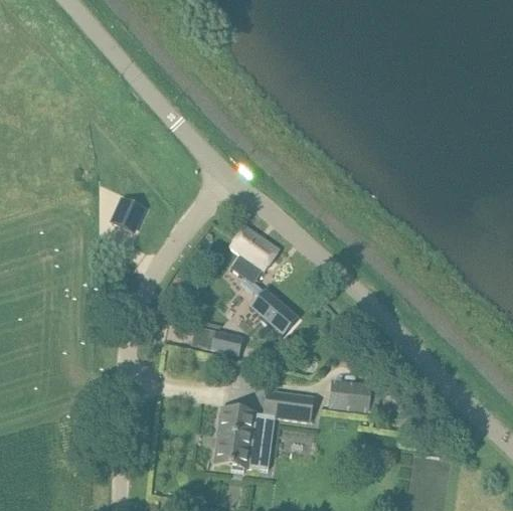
[(124,199),(113,223),(134,233),(145,209),(124,199)]
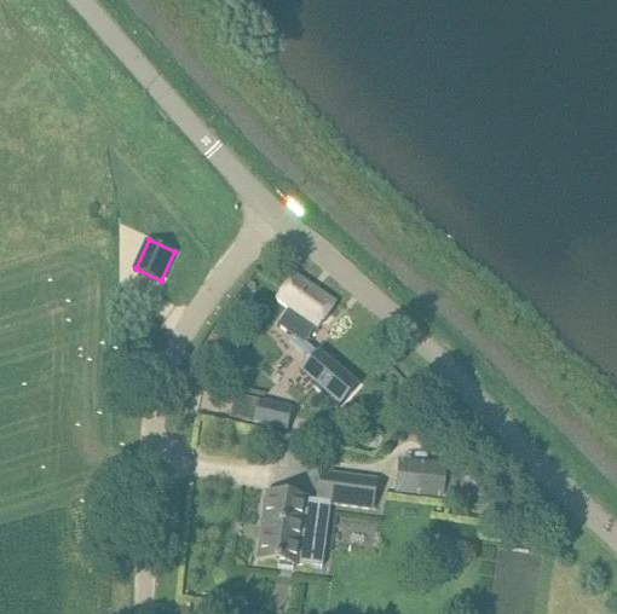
[(341,404),(361,382),(321,347),(318,349),(307,340),(318,324),(319,325),(338,300),(297,272),(278,296),(290,305),(280,322),(294,332),(290,337),(312,357),(301,369),(341,404)]
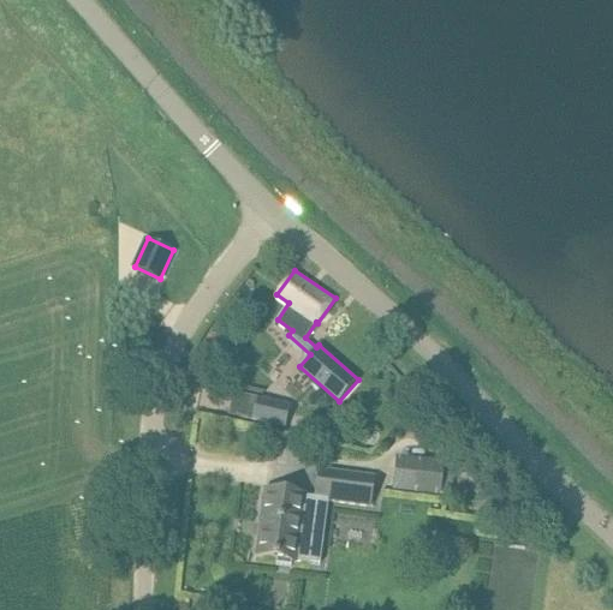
[(291,405),(257,396),(251,420),(285,429),(291,405)]
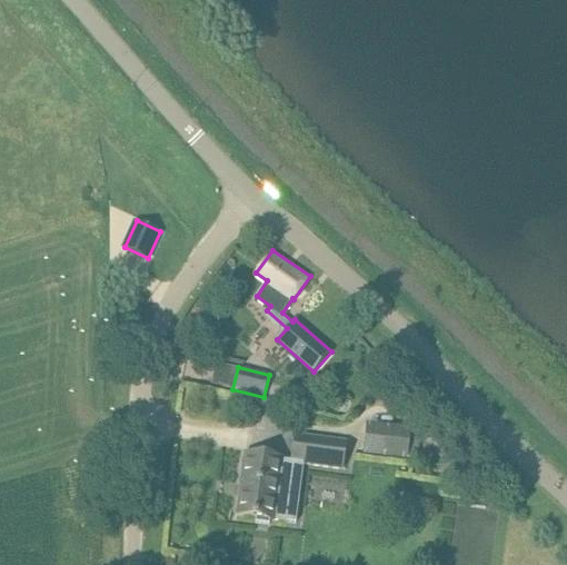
[(413,424),(369,417),(365,447),(408,453),(413,424)]
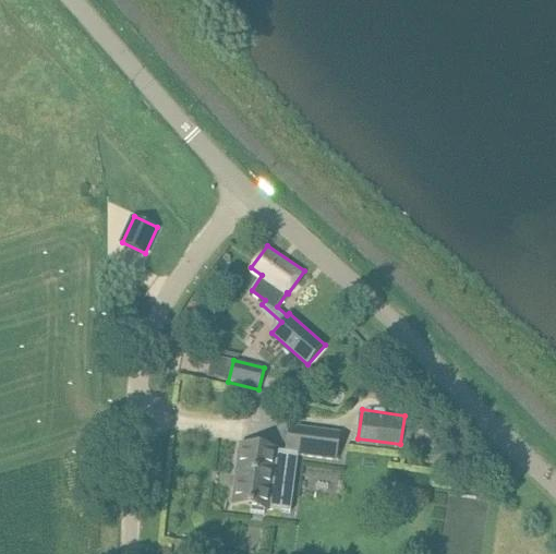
[(288,449),(289,449),(289,450),(337,457),(340,431),(291,424),(288,449)]
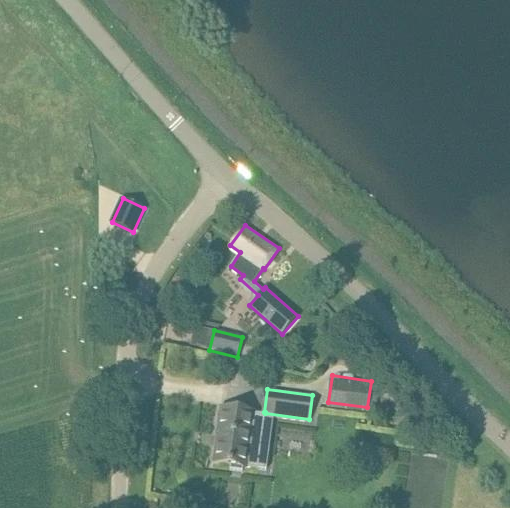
[(264,412),(222,406),(215,461),(232,463),(231,467),(243,468),(244,464),(267,468),(270,445),(261,444),(265,413),(265,412),(264,412)]
